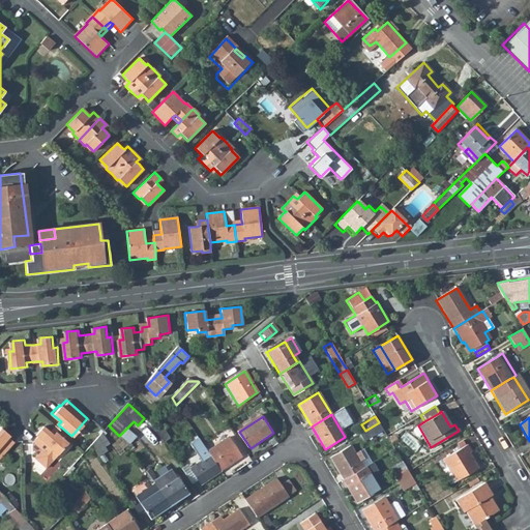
[(379,422),(365,431),(359,434),(363,441),(383,430),(379,422)]
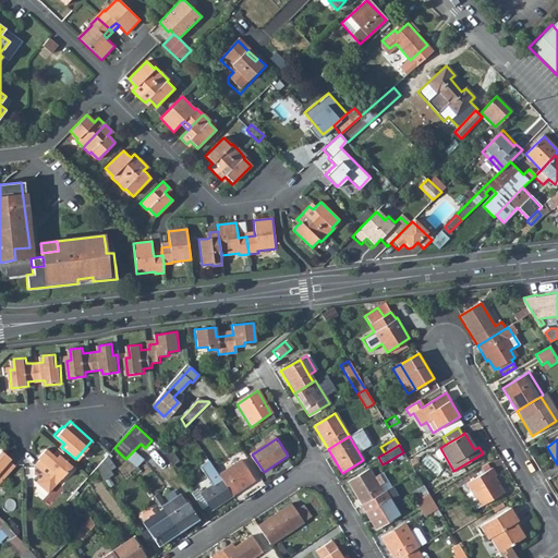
[(46,492),(53,483),(70,465),(57,453),(53,456),(43,447),(35,456),(37,458),(32,463),(41,473),(34,481),(46,492)]
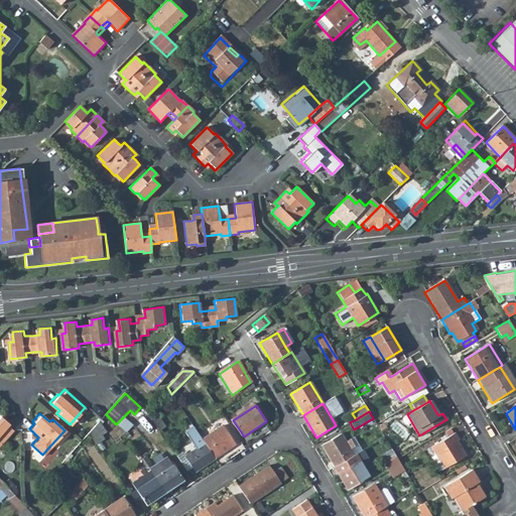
[(124,416),(118,422),(127,429),(132,424),(124,416)]
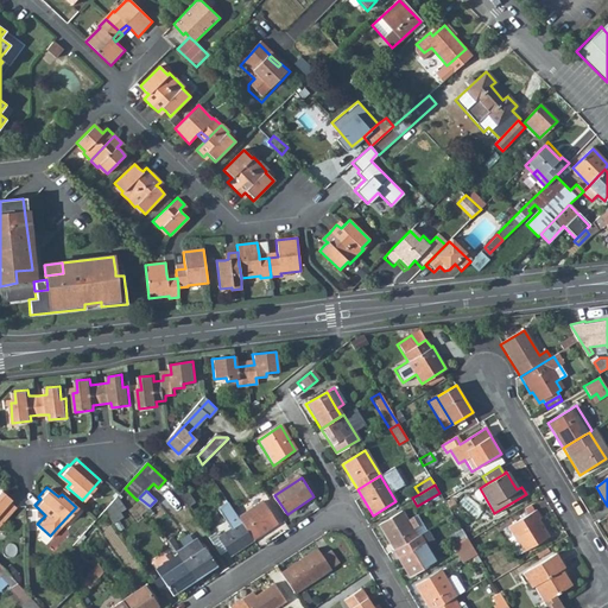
[(185,491),(179,495),(189,508),(195,504),(185,491)]
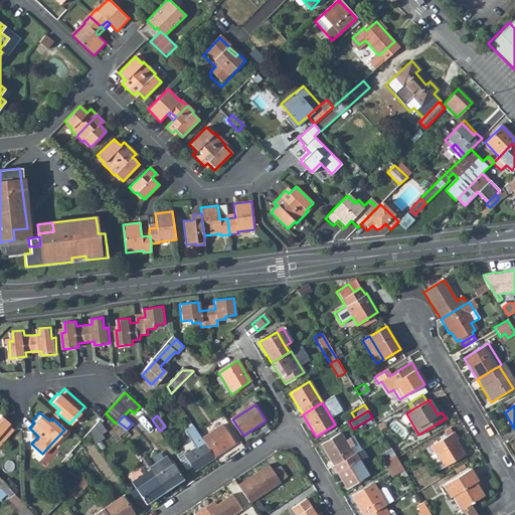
[(0,446),(14,432),(8,425),(9,424),(1,417),(0,417),(0,446)]
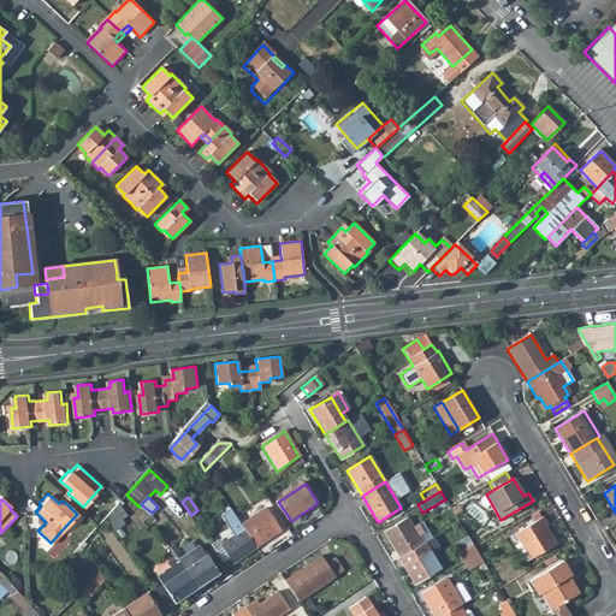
[(117,527),(125,522),(116,505),(108,514),(117,527)]
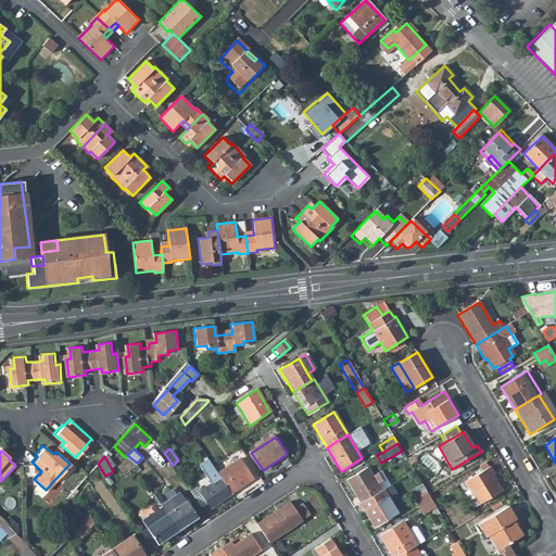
[(254,480),(241,460),(218,475),(220,477),(232,495),(254,480)]
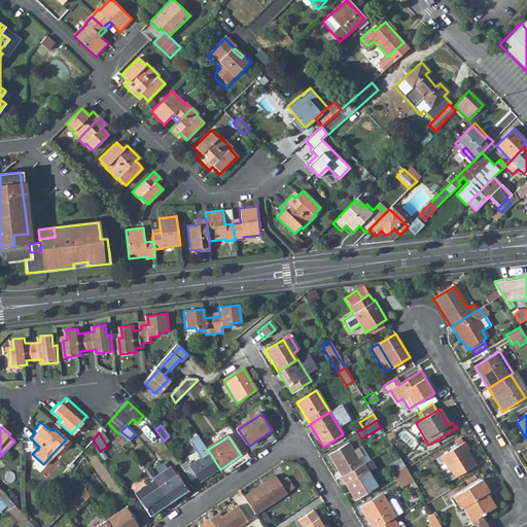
[(196,476),(201,482),(220,469),(209,452),(207,450),(199,437),(191,444),(201,458),(189,465),(196,476)]
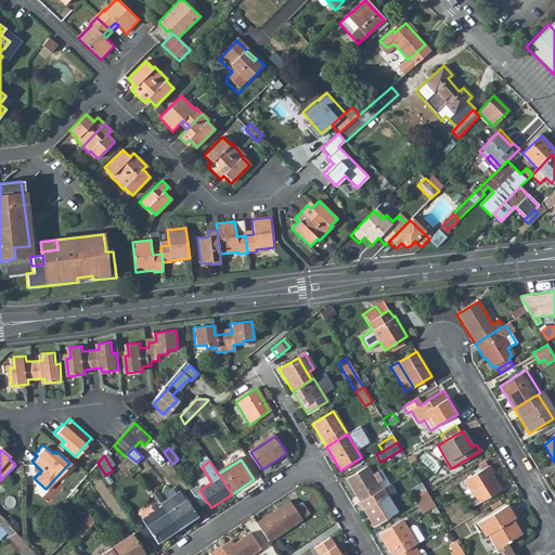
[(464,493),(473,507),(479,503),(502,489),(492,474),(493,473),(488,465),(464,480),(469,489),(464,493)]
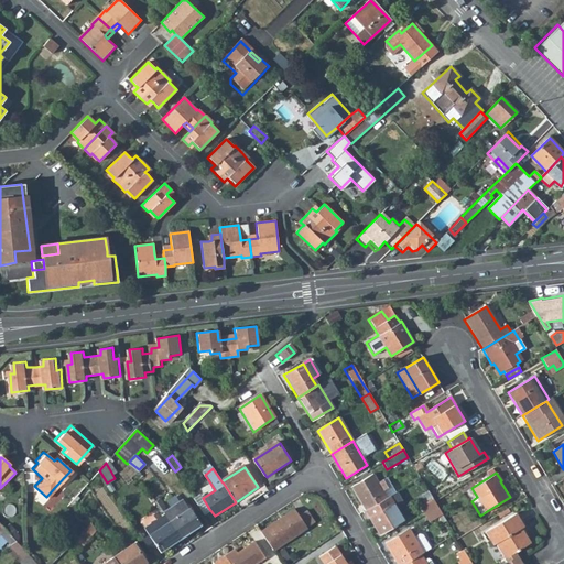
[(382,492),(377,485),(372,476),(353,488),(366,511),(386,499),(382,492)]
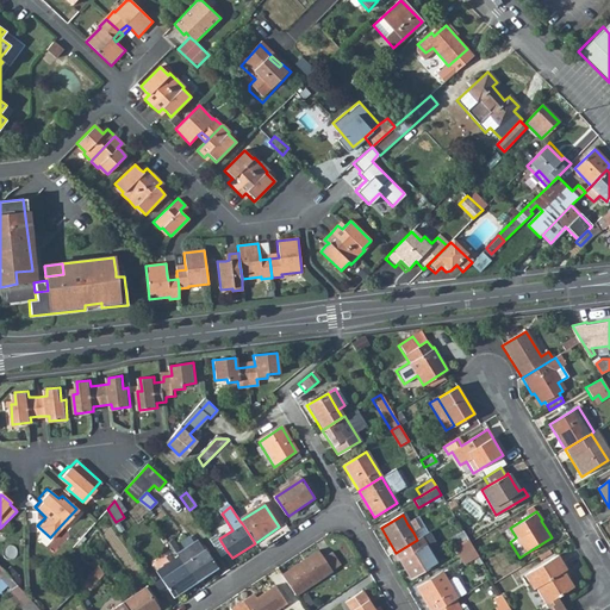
[(414,533),(419,528),(415,520),(408,524),(414,533)]
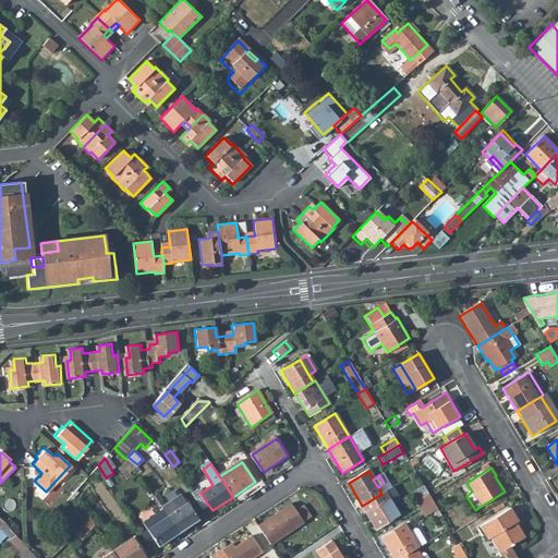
[(187,488),(201,508),(207,504),(201,493),(194,483),(187,488)]
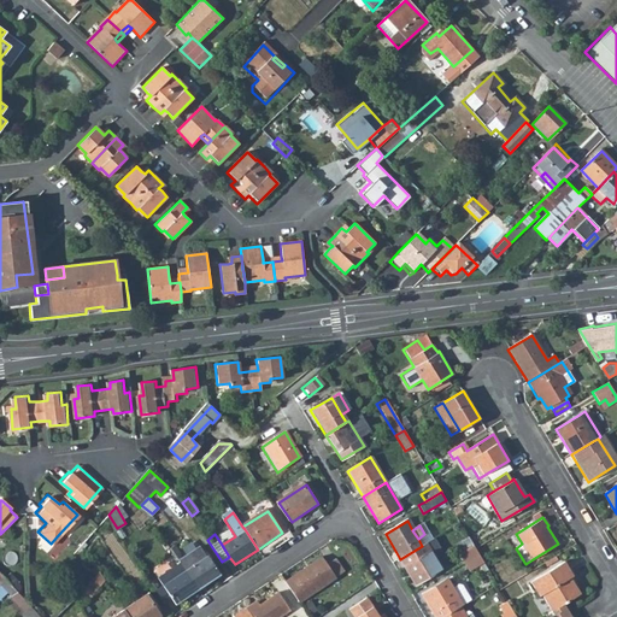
[(435,539),(425,545),(436,563),(446,557),(435,539)]
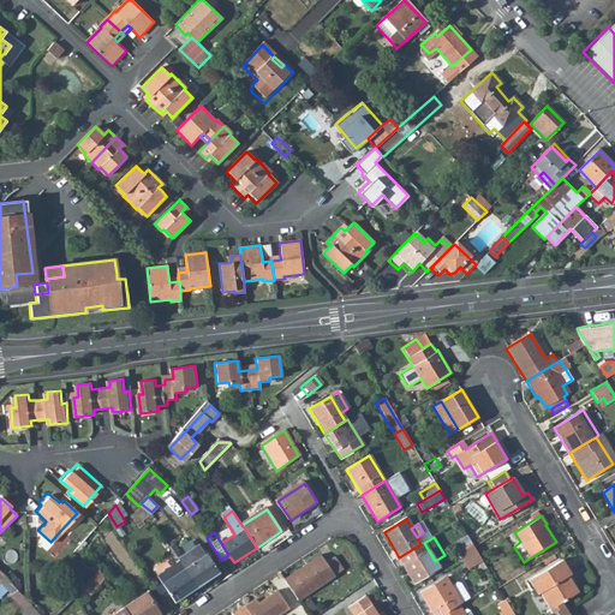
[(179,557),(186,567),(198,586),(221,571),(208,553),(207,554),(201,543),(179,557)]
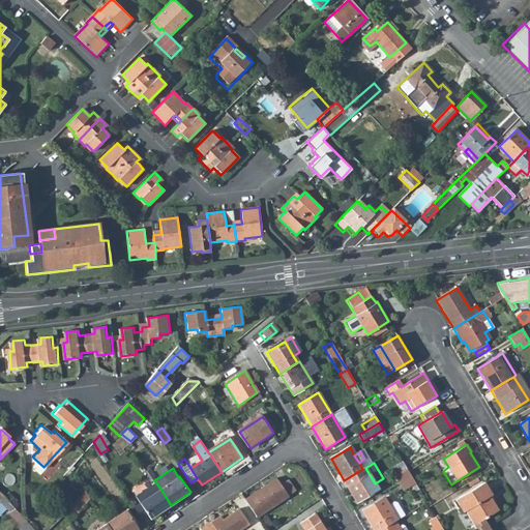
[(365,468),(362,469),(344,480),(357,503),(379,490),(375,483),(365,468)]
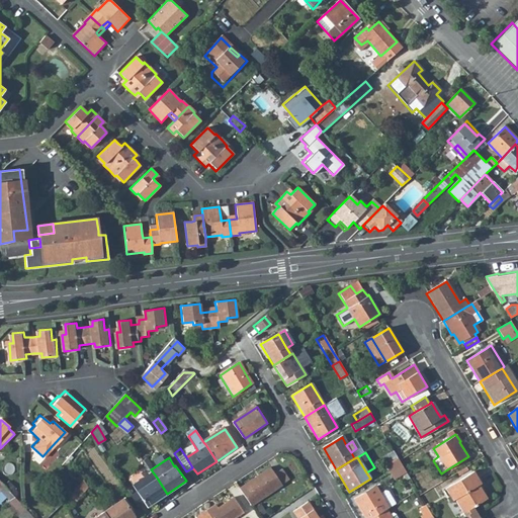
[(399,458),(386,465),(392,471),(403,465),(399,459),(399,458)]
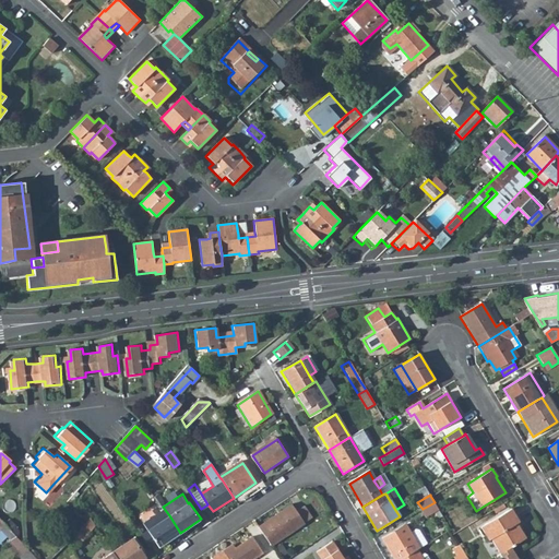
[(435,502),(423,509),(427,516),(438,509),(435,502)]
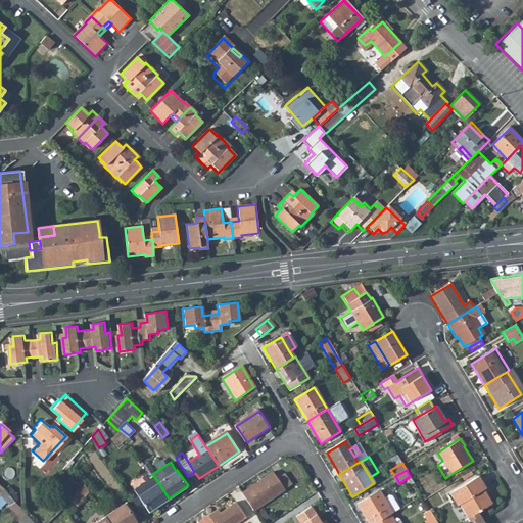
[(276,477),(272,472),(241,492),(253,510),(291,484),(283,473),(276,477)]
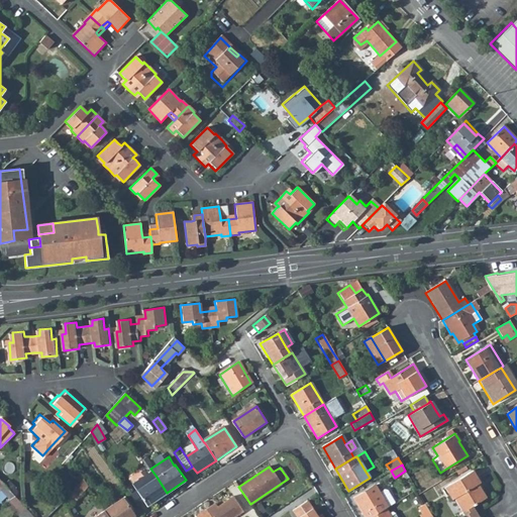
[(479,484),(481,482),(473,470),(445,487),(452,499),(455,498),(463,511),(466,514),(463,516),(480,516),(481,516),(474,505),(487,497),(479,484)]
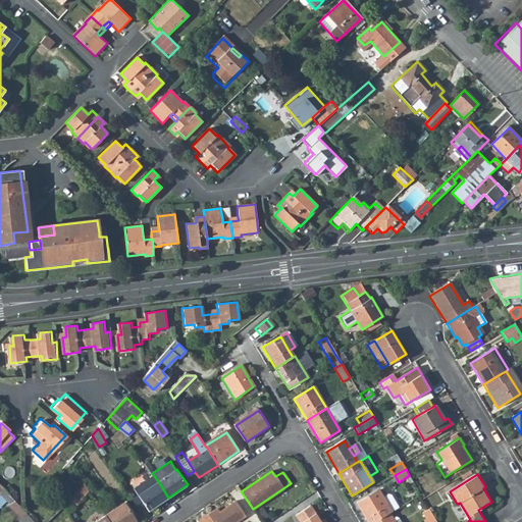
[(136,487),(150,510),(168,498),(158,481),(154,483),(151,477),(136,487)]
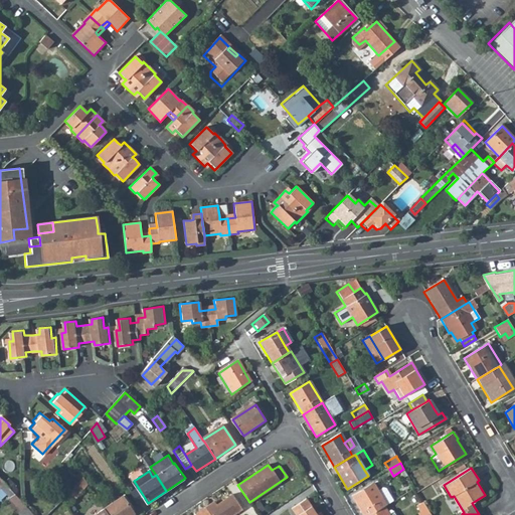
[(69,492),(75,497),(89,482),(84,475),(79,480),(69,492)]
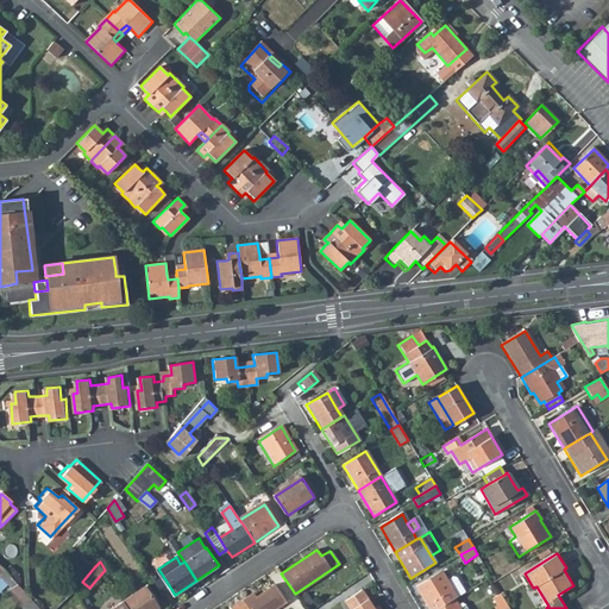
[(5,571),(0,575),(0,578),(8,588),(16,583),(5,571)]
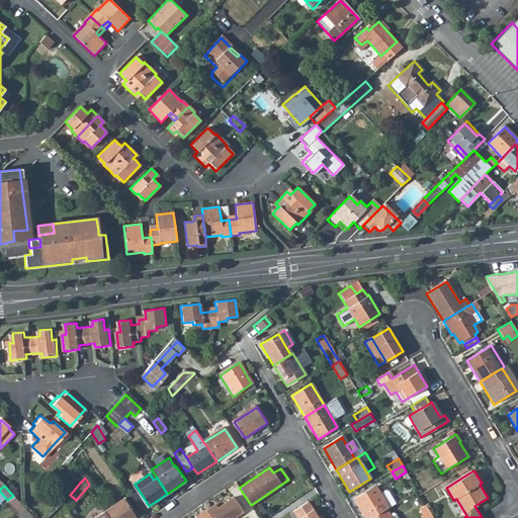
[(354,500),(364,517),(372,517),(386,510),(395,505),(386,491),(379,495),(375,488),(354,500)]
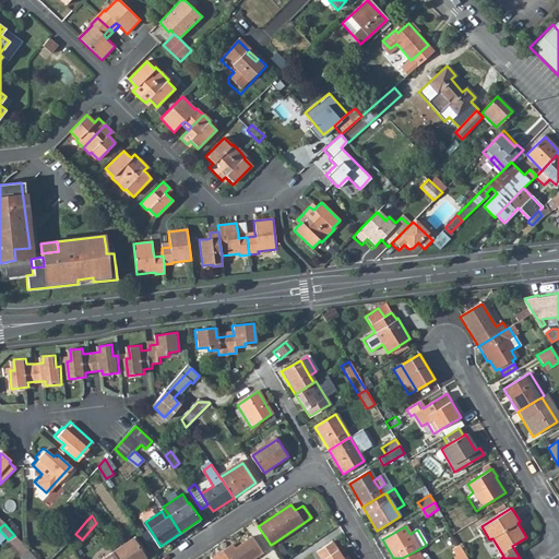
[(6,540),(22,558),(36,558),(37,558),(25,546),(14,535),(8,539),(6,540)]
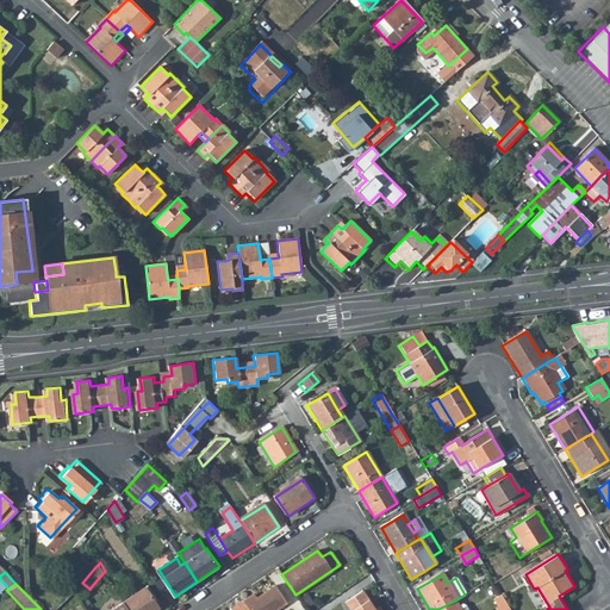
[(151,609),(159,605),(145,585),(124,599),(131,609),(151,609)]
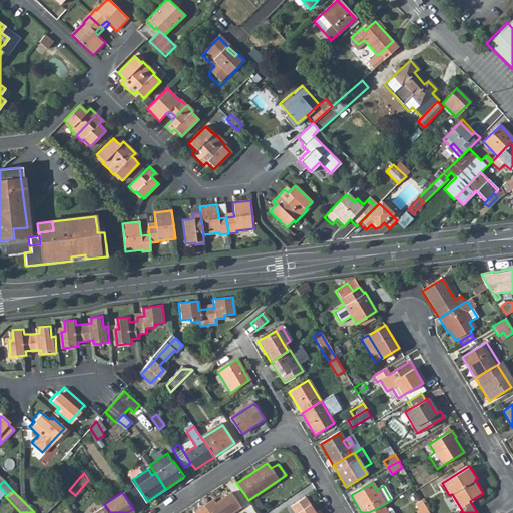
[(230,512),(240,507),(231,493),(215,503),(212,499),(203,506),(208,512),(230,512)]
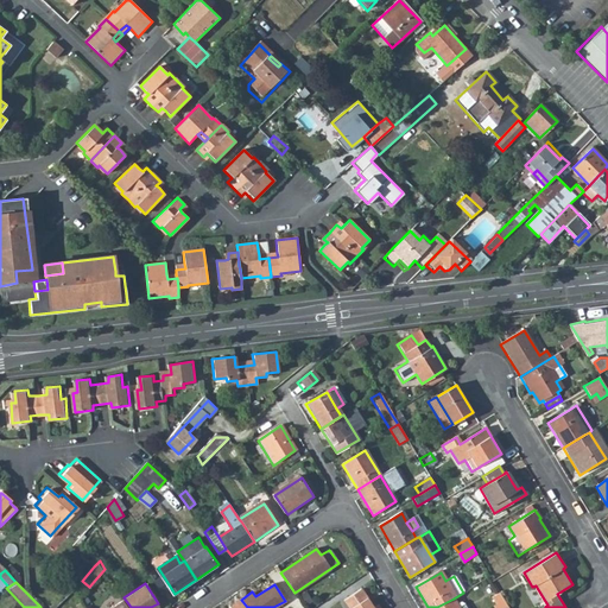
[(379,607),(377,605),(373,607),(361,588),(346,599),(350,607),(379,607)]
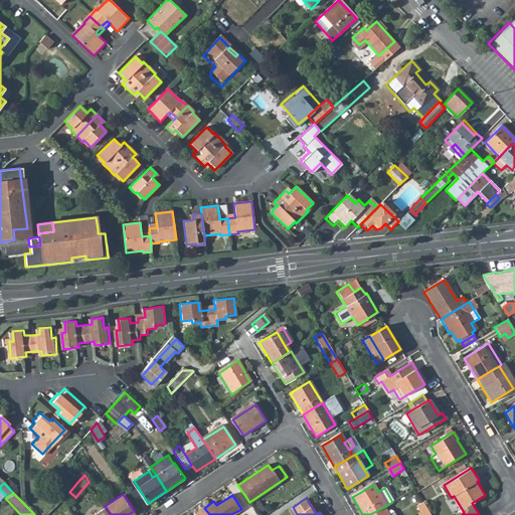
[(423,502),(417,506),(422,514),(426,514),(431,513),(423,502)]
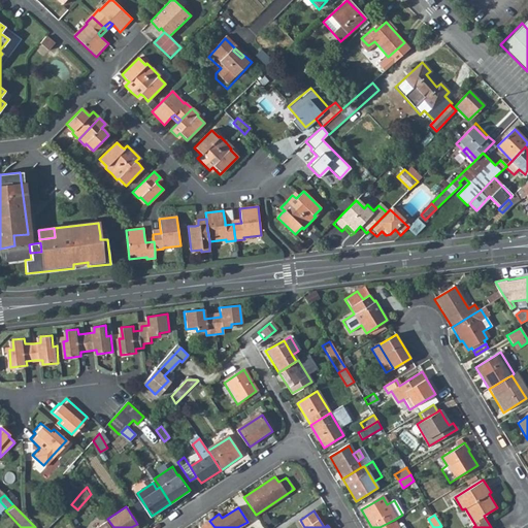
[(93,527),(113,527),(107,519),(93,527)]
